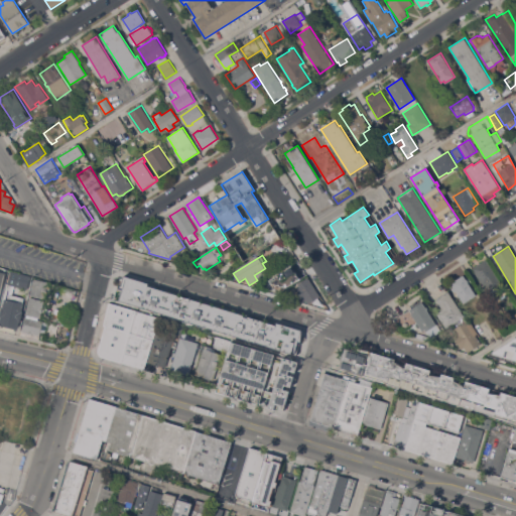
[(500,281),(499,281),(500,283),(494,286),(493,285),(486,289),(481,282),(478,284),(474,277),(477,275),(472,268),(486,259),(500,281)]
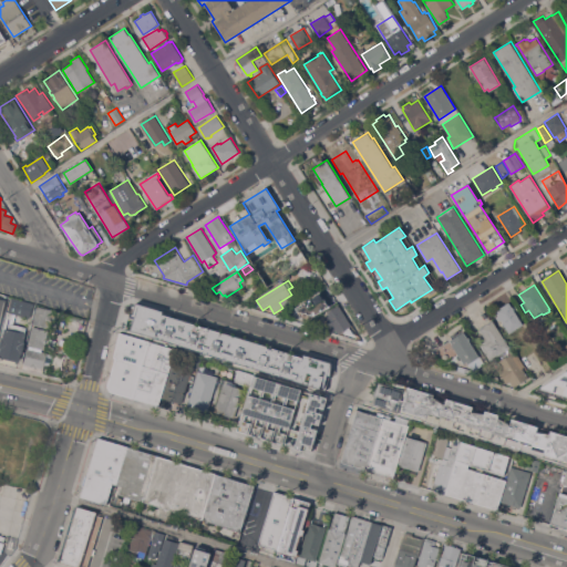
[(296,307),(319,294),(328,308),(303,322),(296,307)]
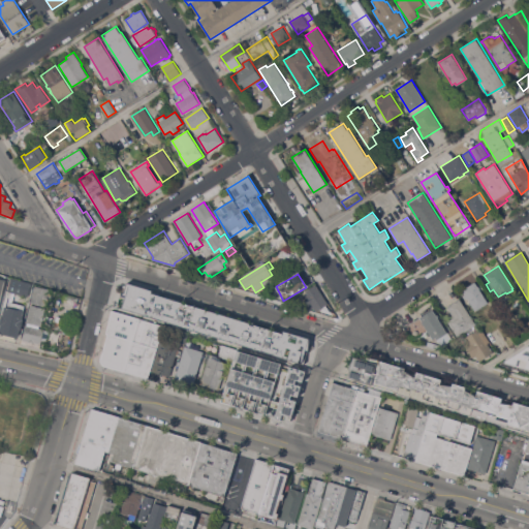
[(28,297),(7,291),(11,277),(32,282),(28,297)]
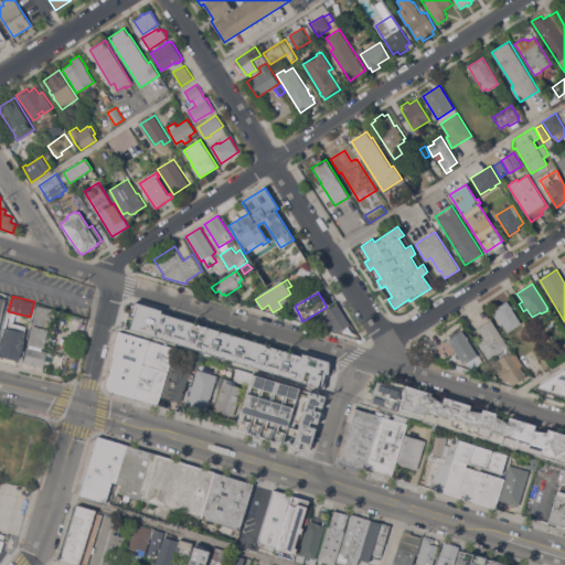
[(511,306),(513,308),(512,309),(521,323),(508,332),(499,319),(497,320),(494,316),(496,315),(493,310),(507,301),(511,306)]
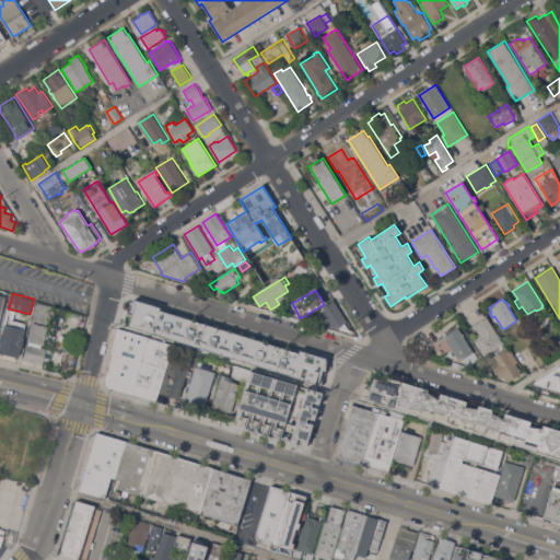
[(161,308),(161,310),(299,352),(300,351),(327,359),(326,371),(323,370),(318,384),(316,383),(316,384),(129,326),(125,324),(129,310),(131,311),(135,300),(161,308)]
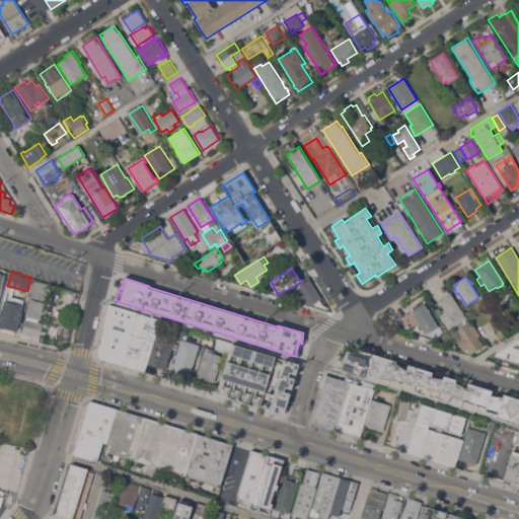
[(322,297),(318,299),(319,300),(310,305),(307,302),(304,304),(295,289),(311,280),(322,297)]
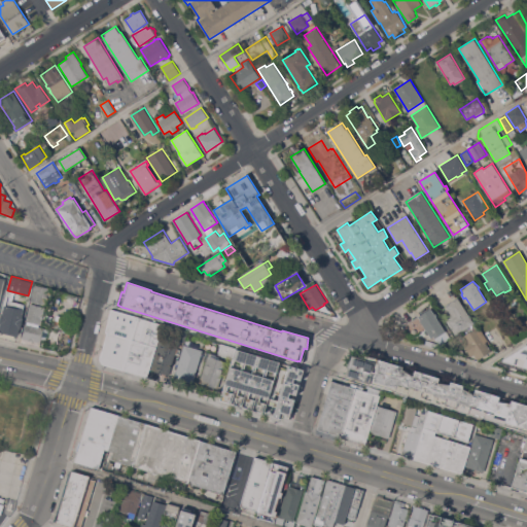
[(50,289),(46,305),(31,302),(33,293),(32,293),(34,286),(34,287),(35,285),(50,289)]
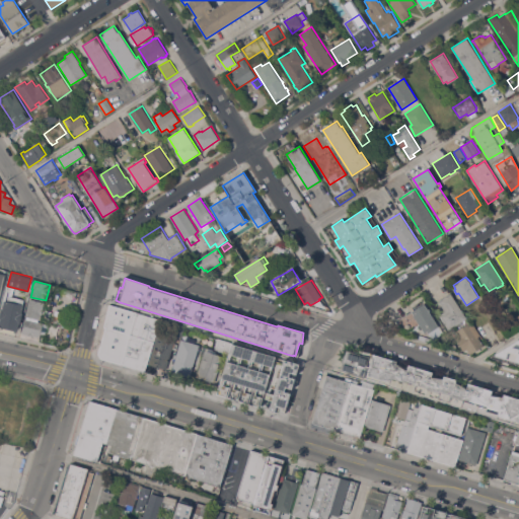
[(465,315),(466,318),(448,330),(447,327),(439,315),(440,315),(438,311),(443,308),(438,301),(451,293),(465,315)]
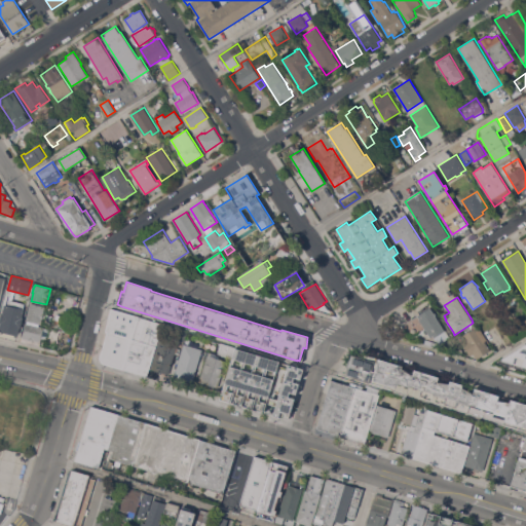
[(23,317),(24,317),(21,329),(20,328),(19,335),(0,331),(0,318),(2,312),(3,312),(5,304),(8,305),(9,300),(25,303),(24,309),(25,309),(23,317)]
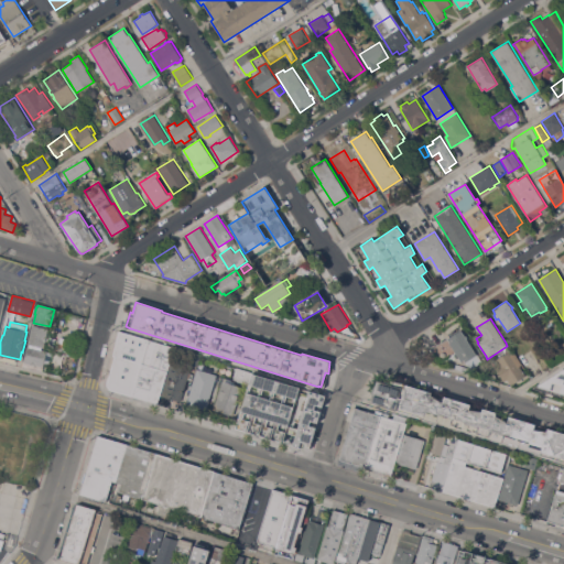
[(49,328),(44,348),(28,344),(32,325),(49,328)]
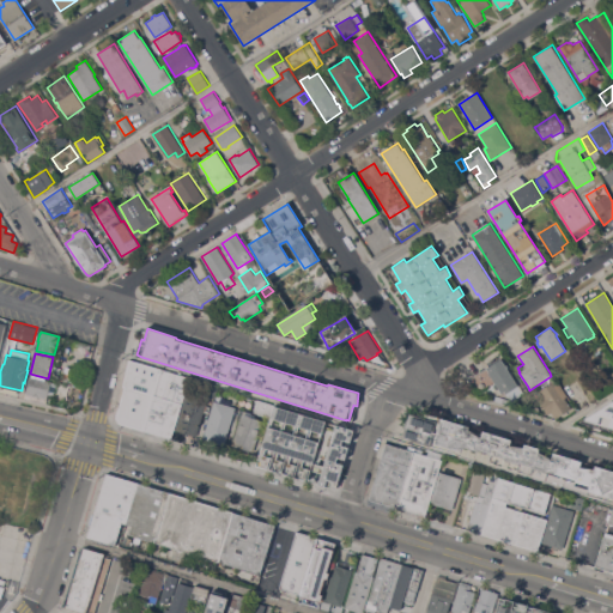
[(505,394),(504,392),(502,394),(495,383),(495,384),(495,386),(486,390),(486,389),(478,394),(468,378),(486,369),(485,368),(501,358),(505,365),(507,364),(508,366),(507,368),(517,386),(519,386),(525,394),(511,402),(505,393),(505,394)]
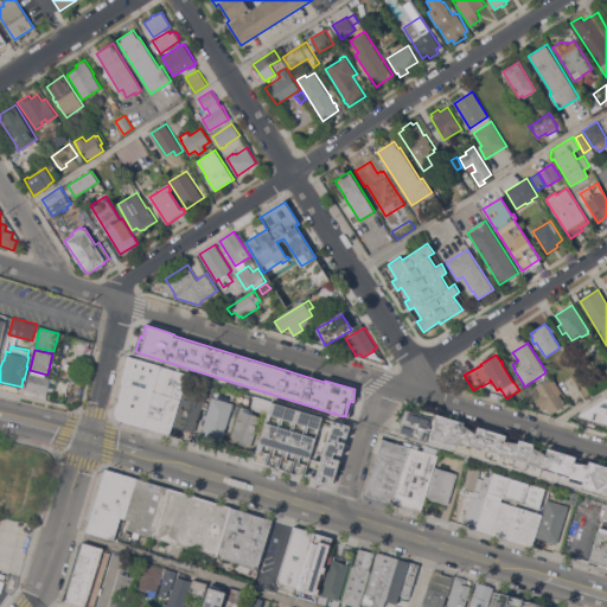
[(144,427),(119,419),(116,415),(125,383),(122,382),(128,356),(161,365),(144,427)]
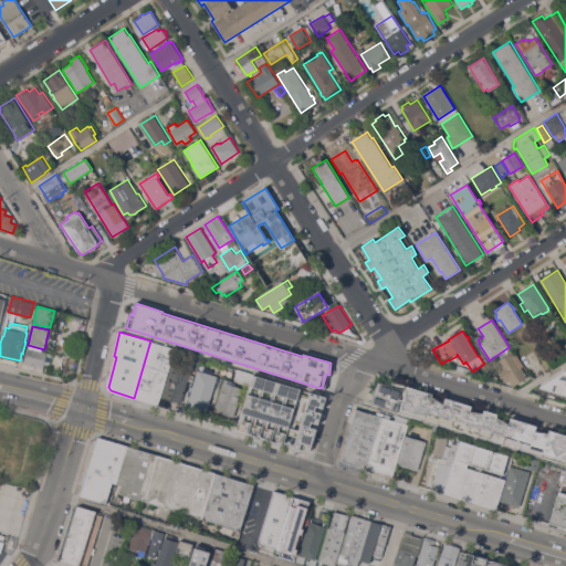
[(175,348),(158,405),(134,398),(150,341),(175,348)]
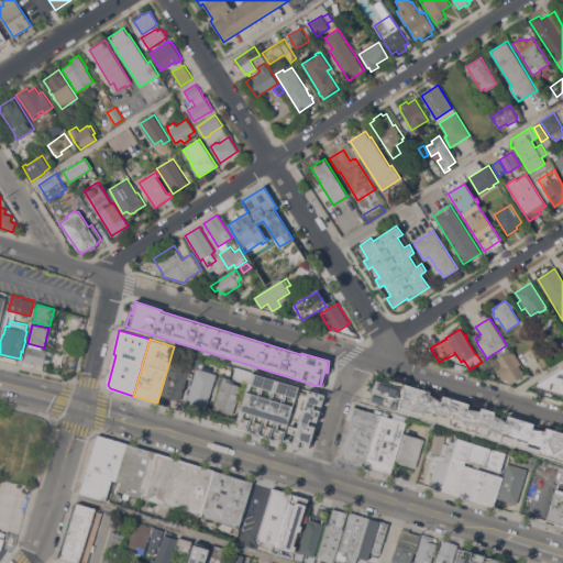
[(47,350),(43,366),(37,364),(37,365),(30,363),(31,363),(23,361),(28,345),(47,350)]
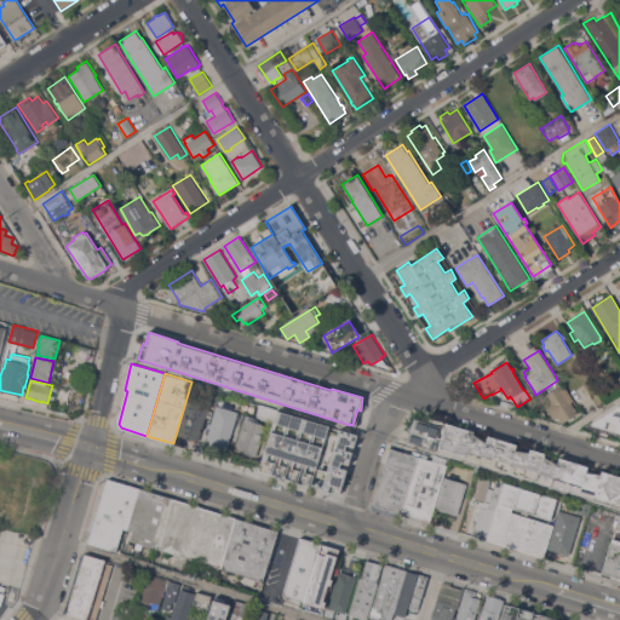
[(561,385),(562,388),(563,388),(567,394),(568,392),(573,401),(572,402),(578,413),(561,424),(557,418),(554,420),(545,405),(547,402),(544,396),(561,385)]
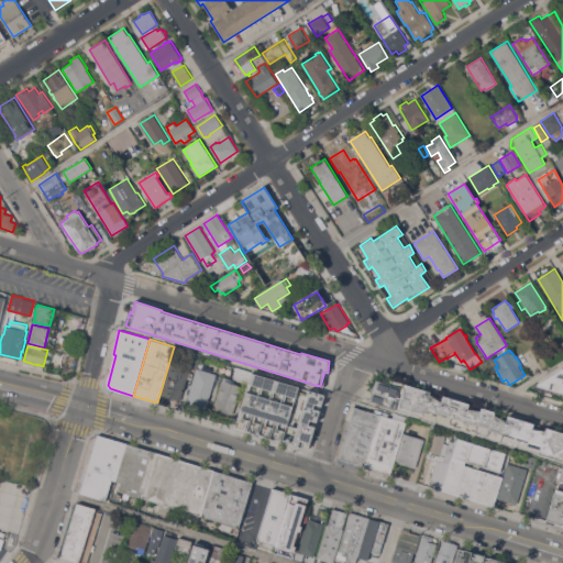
[(197,368),(190,366),(185,387),(180,400),(162,395),(173,361),(184,364),(188,351),(200,355),(200,356),(197,368)]
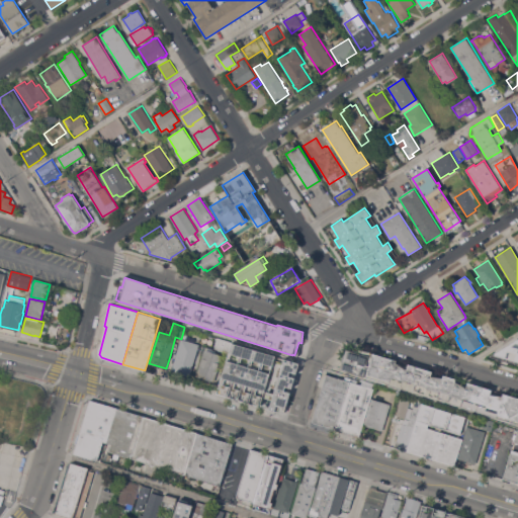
[(233,343),(275,356),(264,391),(272,394),(283,358),(298,363),(291,389),(289,393),(283,413),(269,409),(272,400),(263,397),(260,406),(225,396),(225,397),(222,396),(223,395),(218,393),(230,353),(214,349),(219,337),(232,341),(232,343),(233,343)]
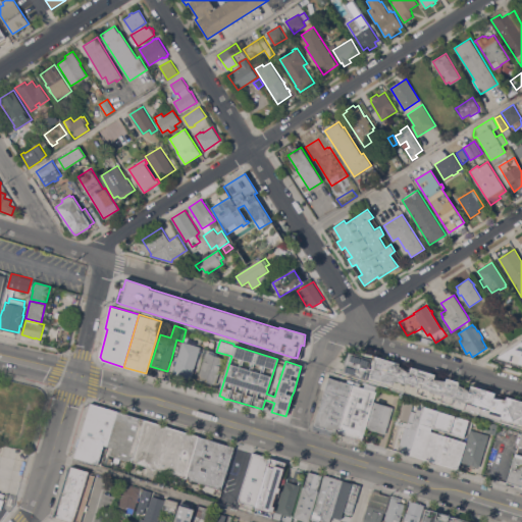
[(521,370),(521,341),(494,359),(500,367),(512,359),(519,372),(521,370)]
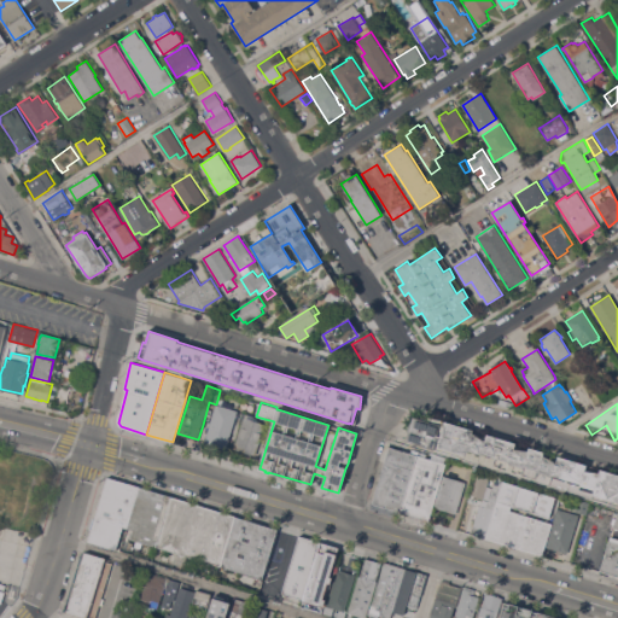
[(217,404),(238,410),(227,449),(205,442),(217,404)]
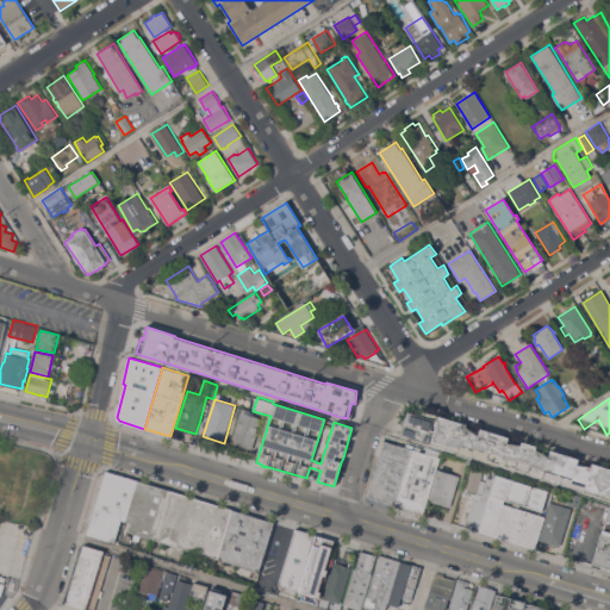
[(410,406),(467,424),(466,428),(478,435),(479,429),(509,437),(506,443),(521,444),(522,441),(537,446),(536,449),(548,456),(551,450),(579,459),(577,465),(590,467),(592,462),(609,468),(609,498),(400,435),(410,406)]
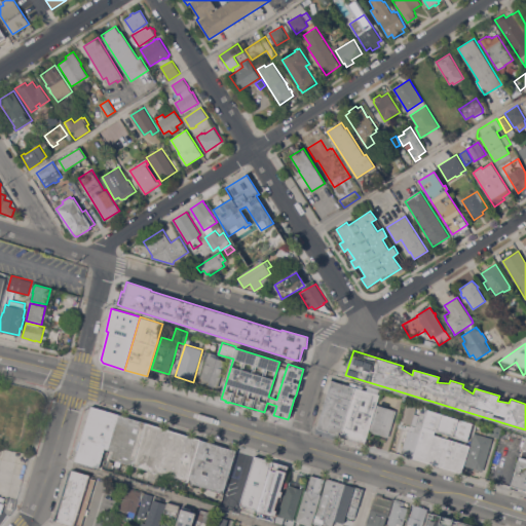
[(209,352),(217,354),(217,358),(226,361),(218,387),(200,382),(209,352)]
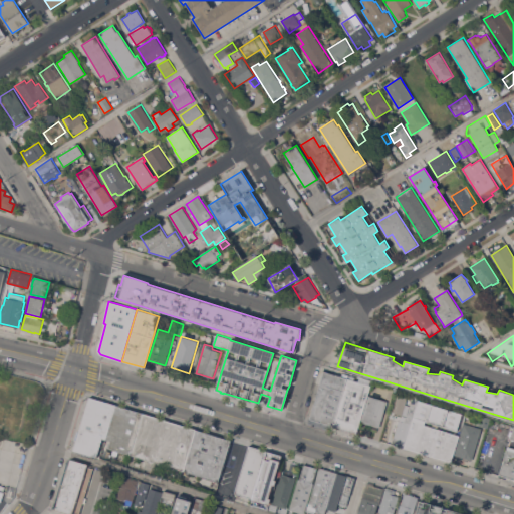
[(334,427),(309,419),(323,370),(348,378),(334,427)]
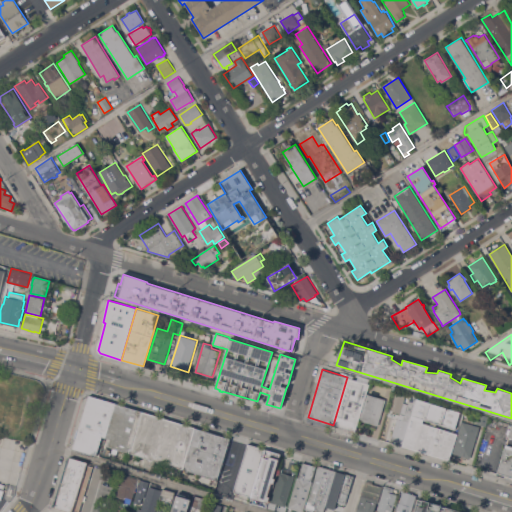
[(369,384),(355,431),(333,425),(347,377),(369,384)]
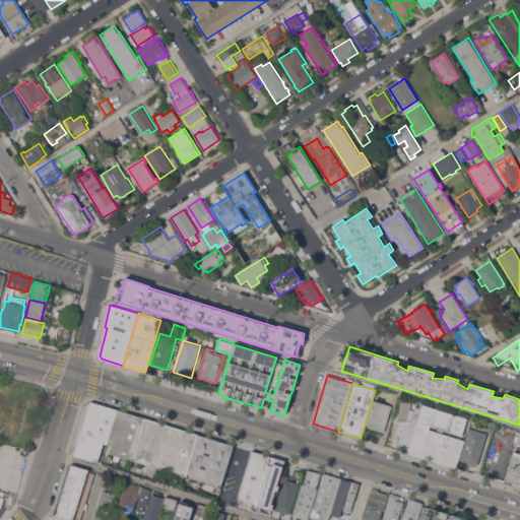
[(407,420),(395,416),(401,396),(412,400),(407,420)]
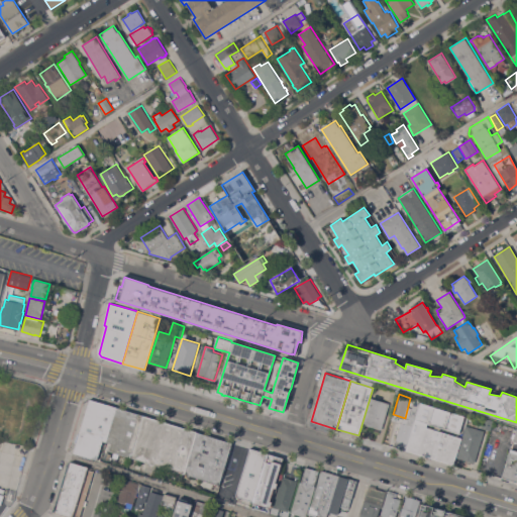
[(382,430),(364,424),(372,398),(390,404),(382,430)]
